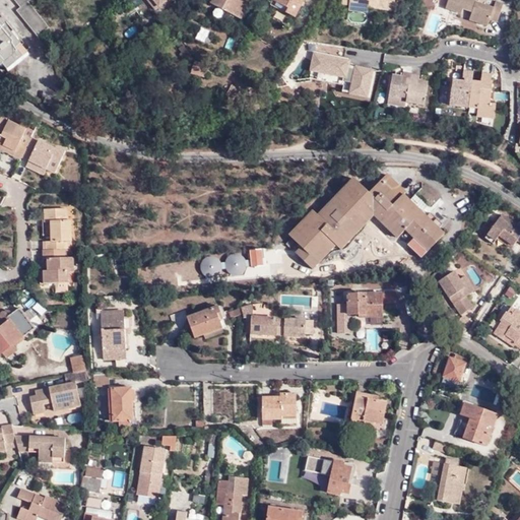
[(37,35),(48,24),(27,0),(13,0),(18,6),(15,8),(37,35)]
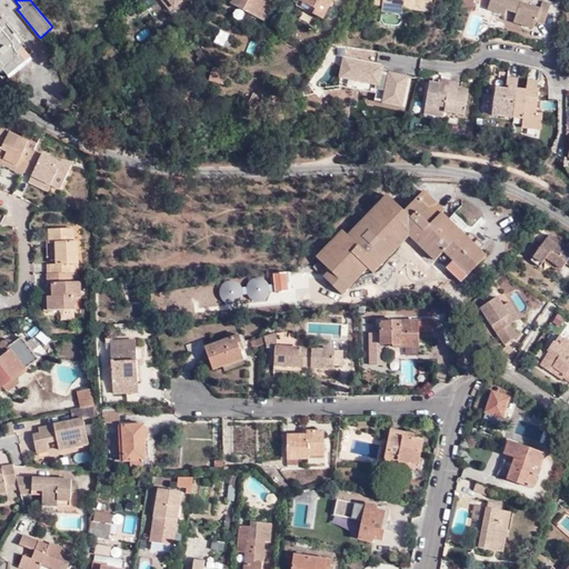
[(271,0),(231,0),(230,1),(262,19),(271,0)]
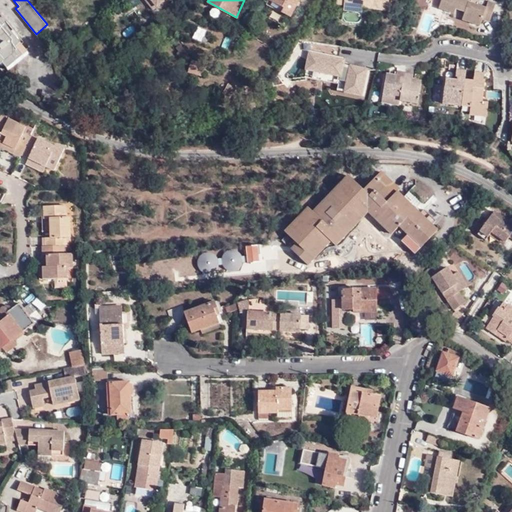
[(266,0),(264,3),(289,15),(296,0),(266,0)]
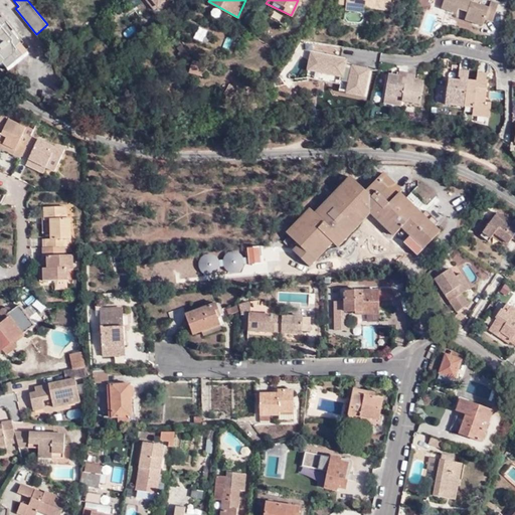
[(391,0),(338,0),(338,3),(346,4),(347,4),(347,0),(348,0),(365,2),(365,6),(391,9),(391,0)]
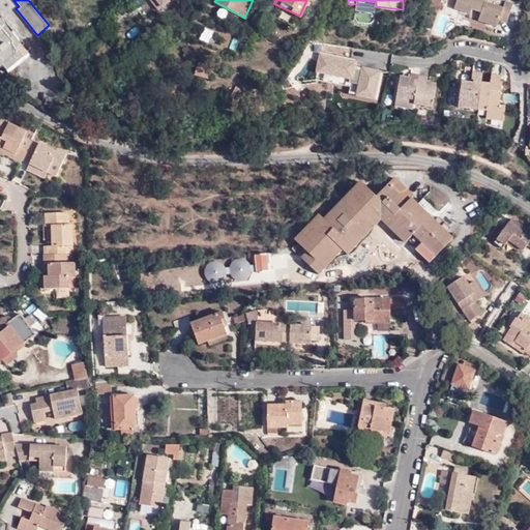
[(356,4),(356,9),(376,11),(376,6),(376,2),(358,0),(357,0),(357,4),(356,4)]
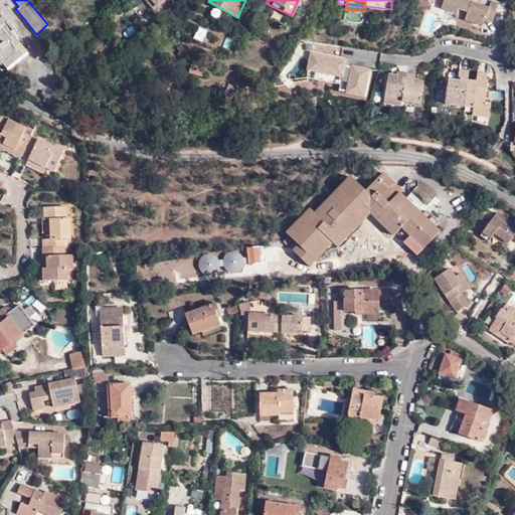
[(499,2),(491,0),(490,0),(489,6),(472,1),(472,0),(443,0),(441,6),(458,12),(459,8),(467,11),(465,19),(483,25),(485,19),(493,21),(499,2)]
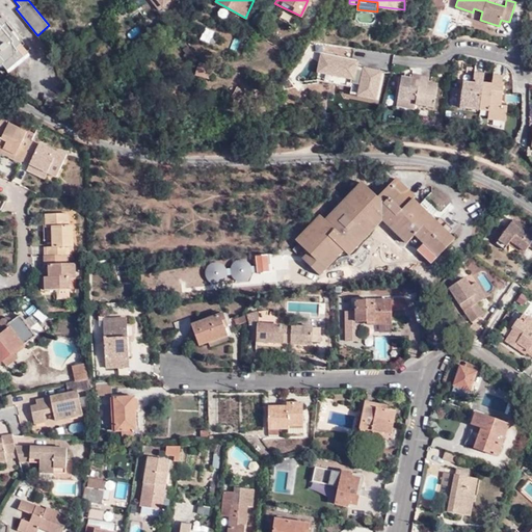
[(185,6),(176,15),(180,21),(190,12),(185,6)]
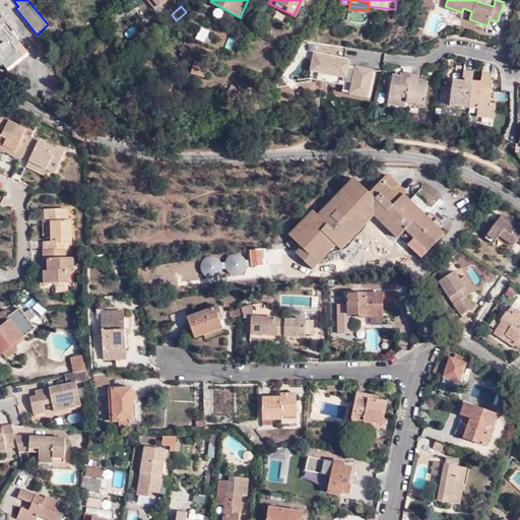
[(27,52),(19,43),(12,33),(0,18),(0,60),(7,69),(27,52)]
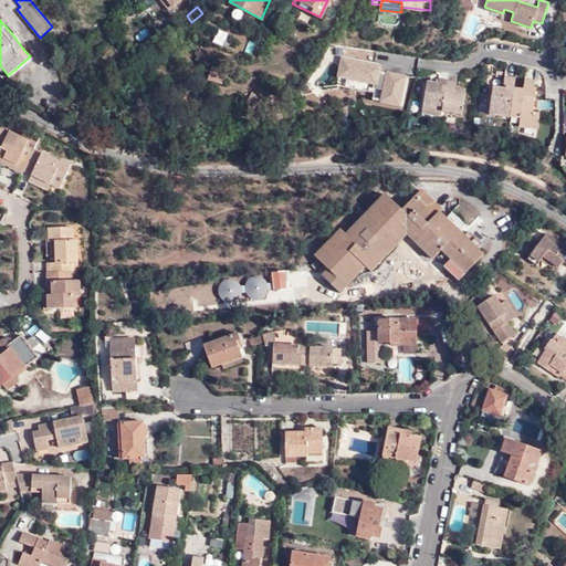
[(218,30),(213,42),(223,45),(228,33),(218,30)]
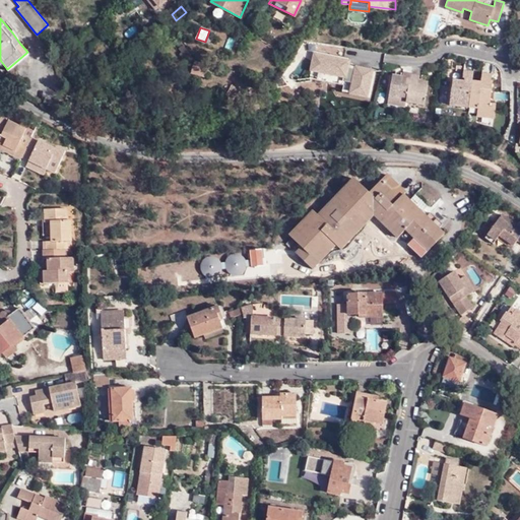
[(12,33),(19,43),(22,41),(14,30),(12,33)]
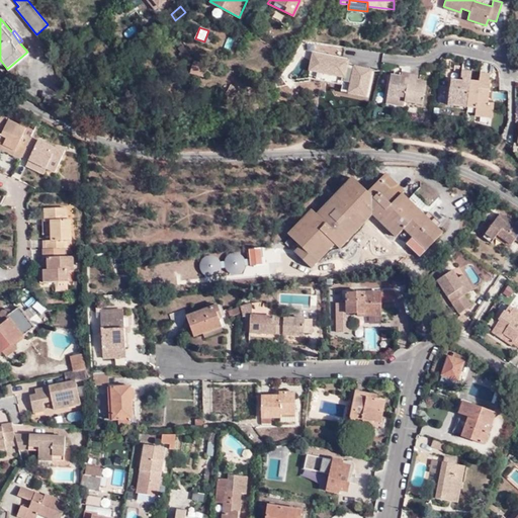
[(206,58),(191,54),(186,70),(202,75),(206,58)]
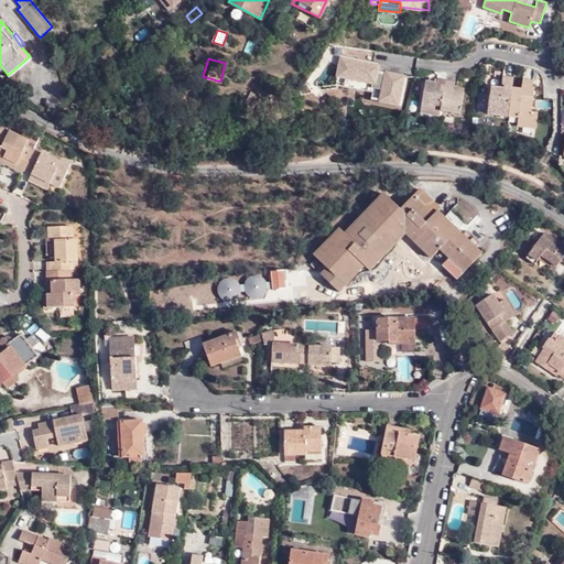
[(384,79),(380,99),(400,104),(407,78),(414,79),(416,75),(383,66),(380,78),(384,79)]
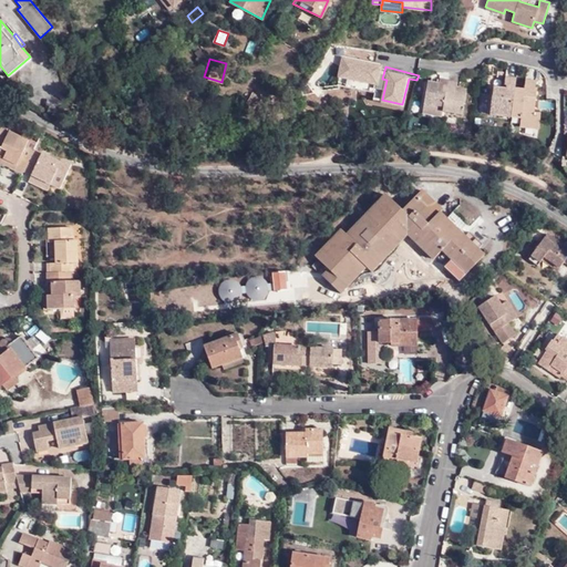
[(521,114),(521,117),(519,126),(538,129),(539,112),(534,111),(536,90),(535,90),(536,81),(526,80),(525,88),(515,88),(516,78),(505,76),(504,83),(506,84),(506,89),(502,88),(493,86),(488,114),(511,116),(511,112),(521,114)]
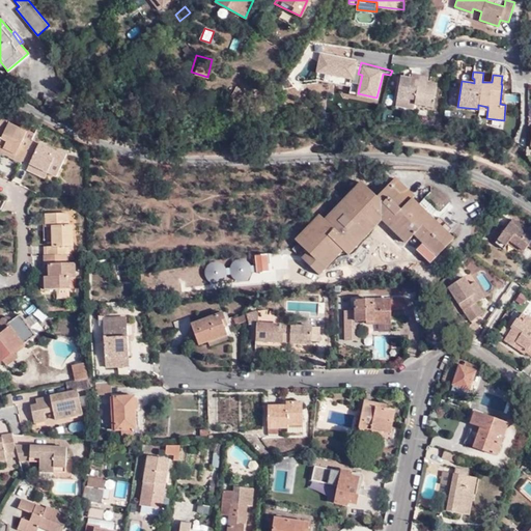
[(428,76),(411,73),(410,77),(400,75),(394,104),(413,107),(413,103),(431,106),(437,82),(427,80),(428,76)]
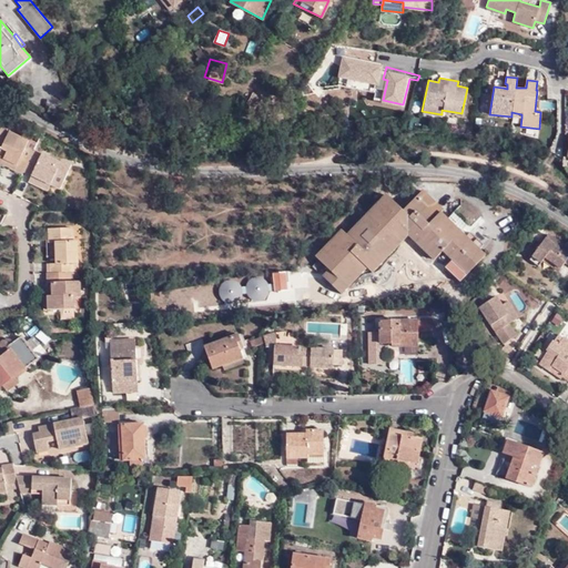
[(259,95),(251,89),(239,107),(246,112),(259,95)]
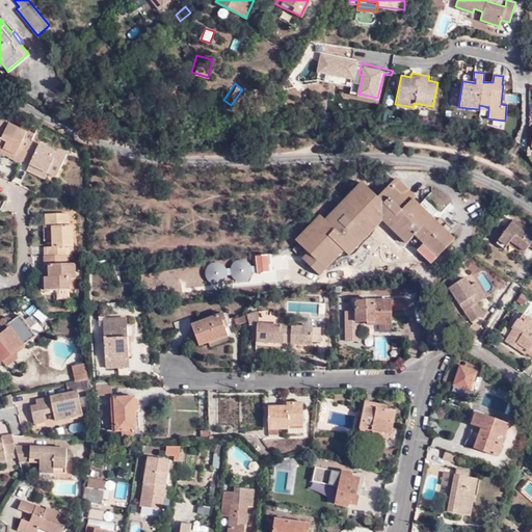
[(21,159),(31,138),(24,135),(26,130),(7,122),(1,136),(0,135),(0,152),(19,161),(21,159)]
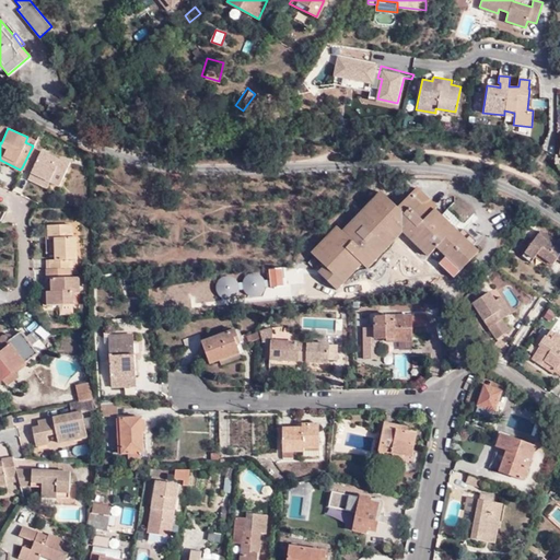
[(60,159),(33,146),(22,167),(30,172),(49,182),(59,186),(71,162),(61,156),(60,159)]
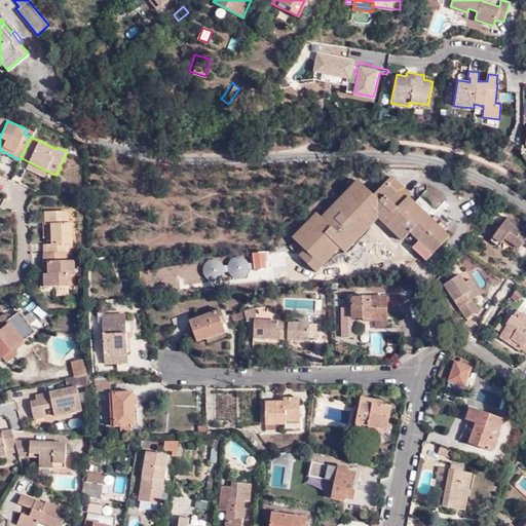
[(44,176),(46,171),(28,161),(26,167),(44,176)]
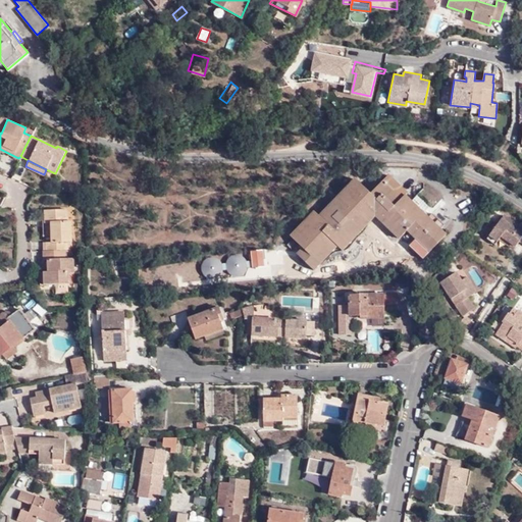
[(296,256),(312,271),(335,247),(340,251),(374,216),(398,240),(406,230),(428,252),(445,235),(439,229),(442,225),(431,214),(426,218),(404,195),(405,193),(387,175),(369,194),(354,179),(318,216),(312,212),(289,238),(301,249),(296,256)]
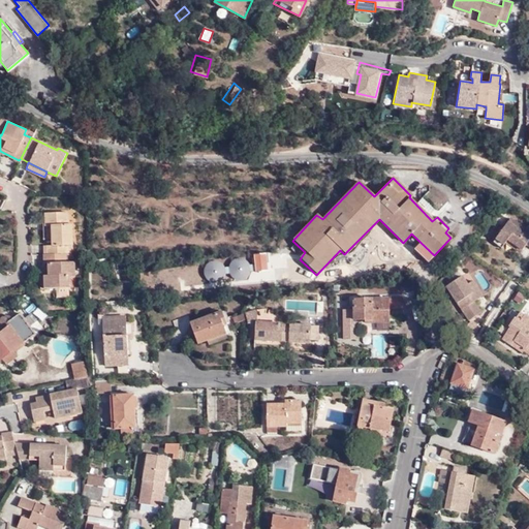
[(421,201),(430,212),(434,208),(425,197),(421,201)]
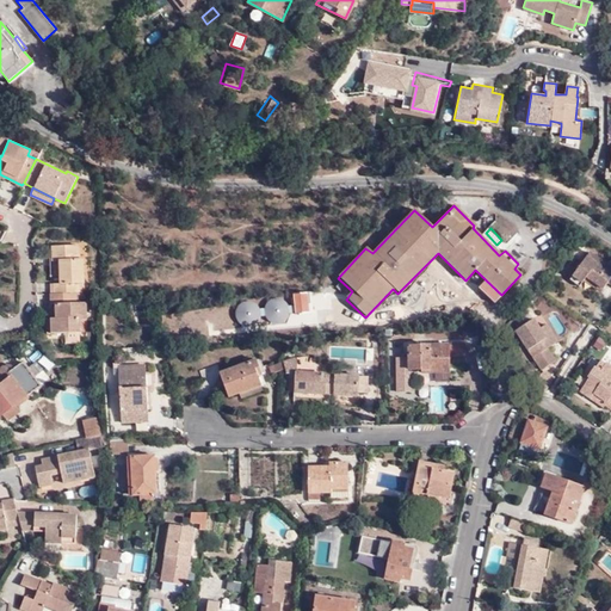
[(51,292),(75,291),(79,291),(79,283),(85,282),(84,258),(79,258),(78,244),(51,245),(51,260),(56,260),(57,282),(51,283),(51,292)]
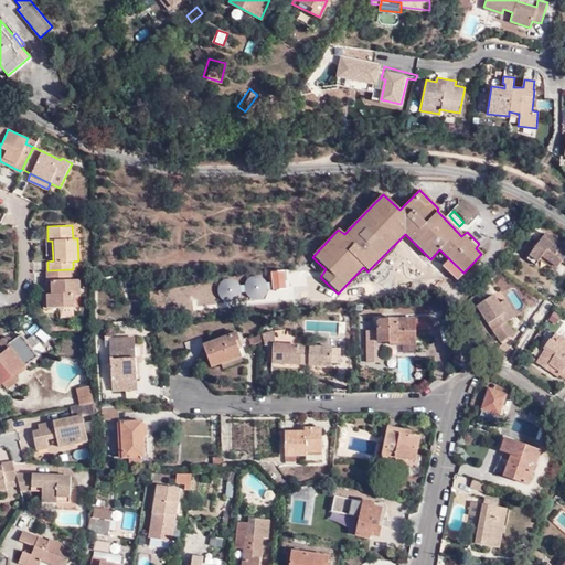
[(537,262),(539,259),(541,256),(556,266),(564,255),(564,254),(564,243),(563,242),(560,245),(543,233),(529,255),(537,262)]
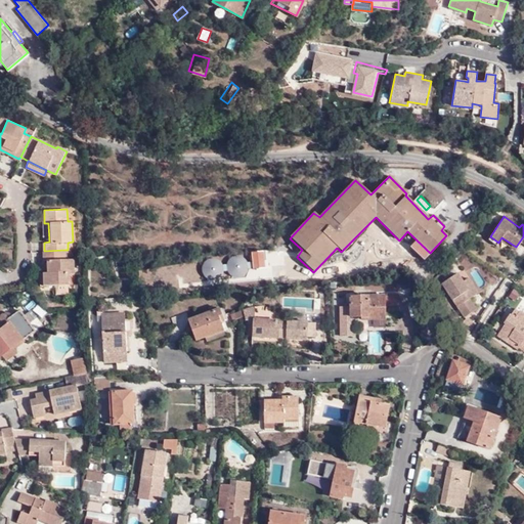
[(487,239),(496,246),(498,243),(490,236),(487,239)]
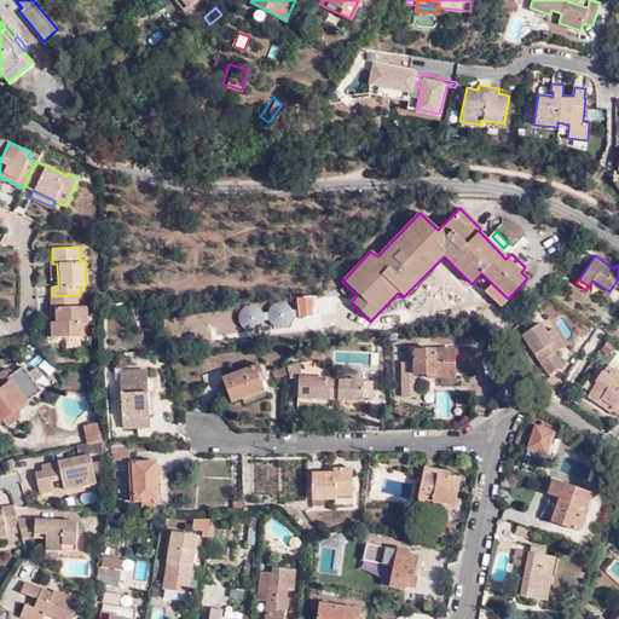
[(590,284),(607,296),(609,291),(593,281),(590,284)]
